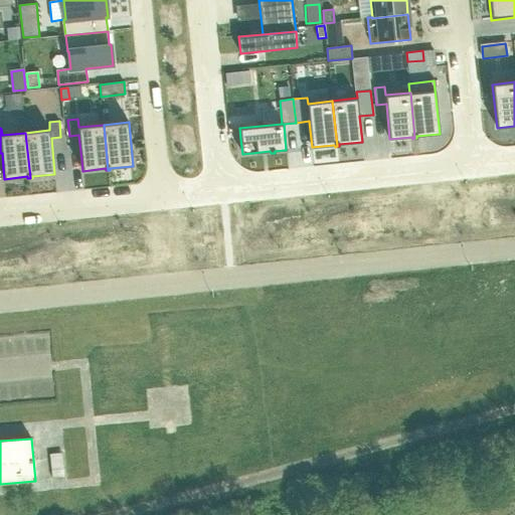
[(57,469),(56,445),(43,446),(44,470),(57,469)]
